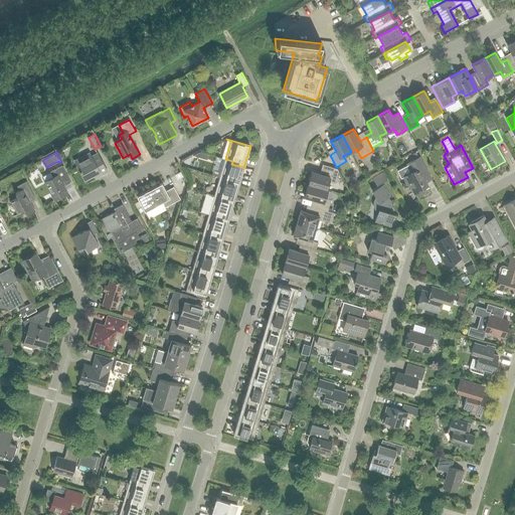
[(100,176),(108,172),(98,154),(92,157),(90,153),(74,161),(84,179),(97,173),(98,175),(100,176)]
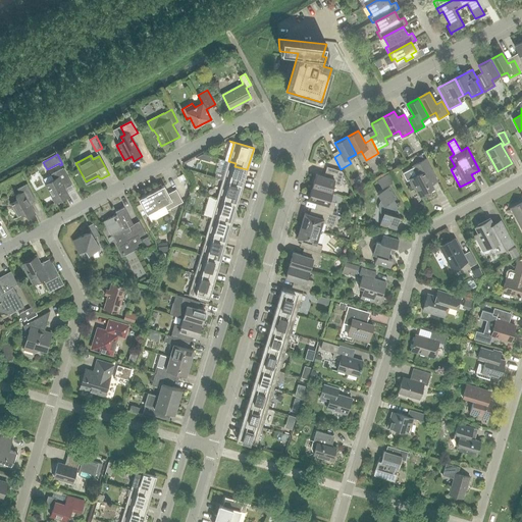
[(413,166),(402,172),(407,180),(409,179),(413,188),(415,187),(421,197),(434,190),(426,175),(432,172),(425,159),(413,166)]
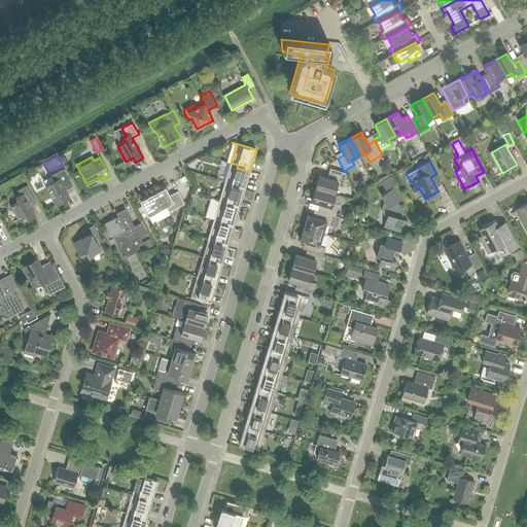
[(238,165),(231,163),(224,181),(232,183),(231,186),(244,190),(249,171),(237,168),(238,165)]
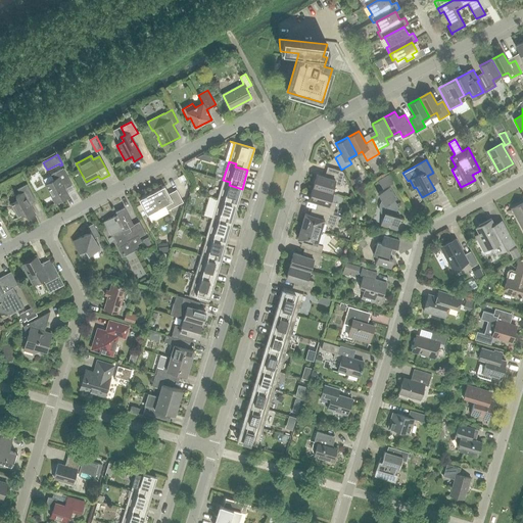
[(317,175),(313,187),(332,193),(333,193),(331,192),(334,184),(340,186),(343,174),(342,172),(331,168),(328,178),(317,175)]
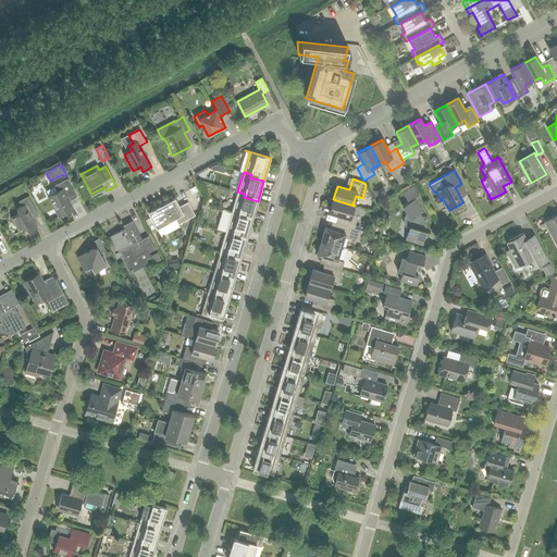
[(66,196),(74,192),(67,180),(54,186),(58,192),(48,197),(59,217),(73,209),(66,196)]
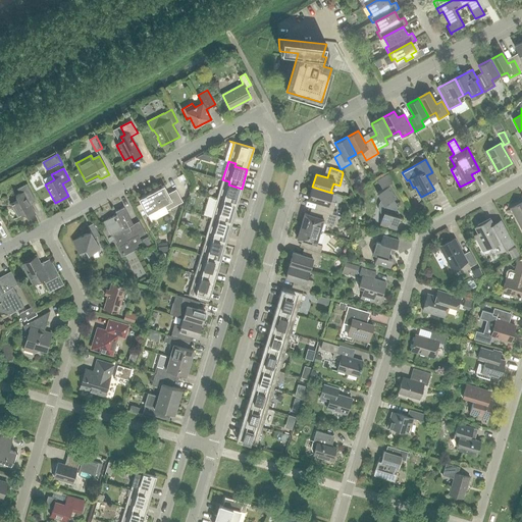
[(229,181),(222,179),(217,199),(224,201),(223,203),(237,207),(242,189),(228,185),(229,181)]
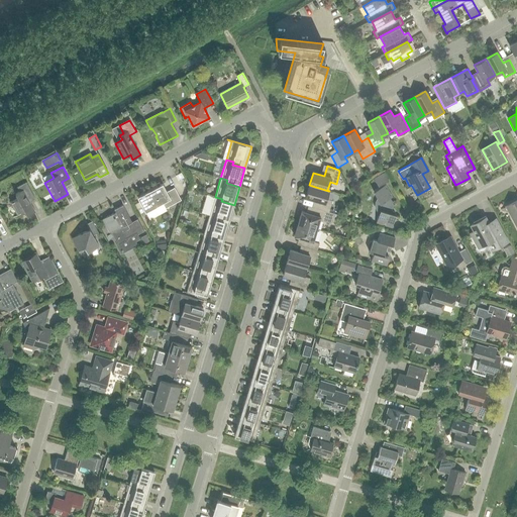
[(196,190),(198,184),(192,182),(190,188),(196,190)]
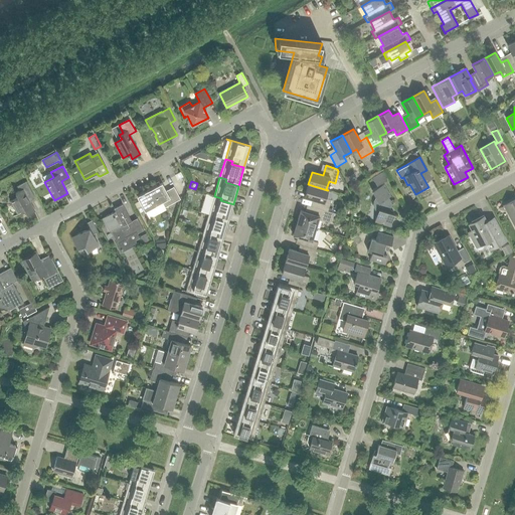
[(27,215),(35,211),(27,197),(33,194),(26,182),(17,187),(19,191),(15,193),(17,197),(10,201),(18,215),(25,211),(27,215)]
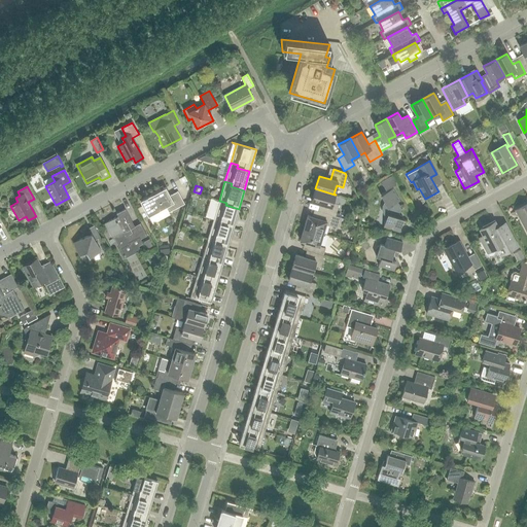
[(140,201),(148,216),(153,224),(171,215),(170,212),(184,204),(177,191),(170,196),(166,187),(160,190),(160,189),(143,199),(144,200),(140,201)]
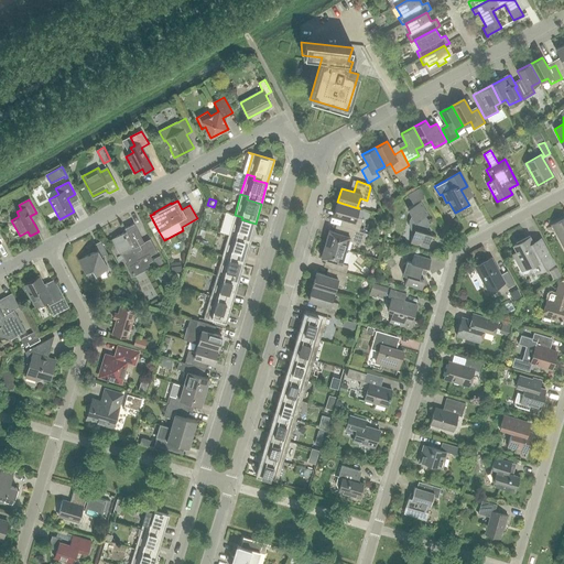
[(346,219),(344,227),(359,231),(362,219),(356,217),(358,208),(337,202),(334,216),(346,219)]
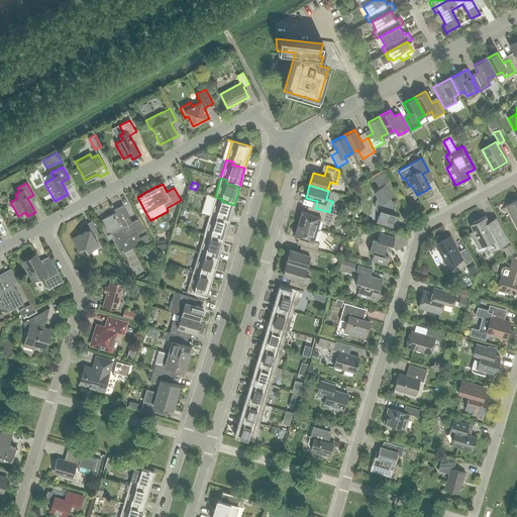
[(385,185),(373,191),(378,199),(377,200),(375,203),(375,206),(376,209),(378,212),(381,213),(380,216),(378,216),(376,223),(392,227),(396,214),(394,214),(394,212),(391,210),(392,208),(392,204),(392,201),(390,199),(392,197),(385,185)]
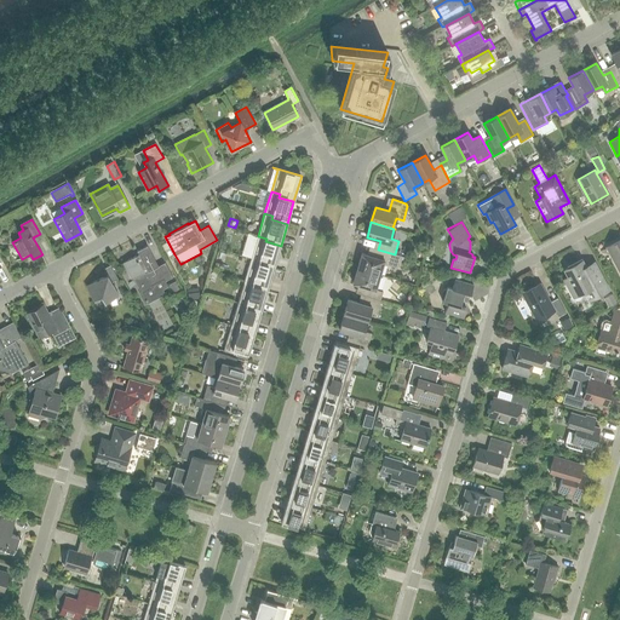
[(258,236),(251,258),(259,260),(258,264),(274,269),(281,246),(265,241),(267,239),(258,236)]
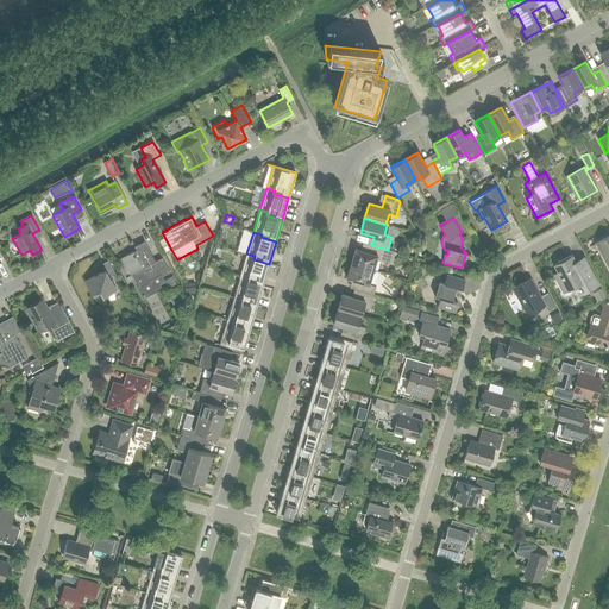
[(608,236),(596,243),(608,267),(608,236)]
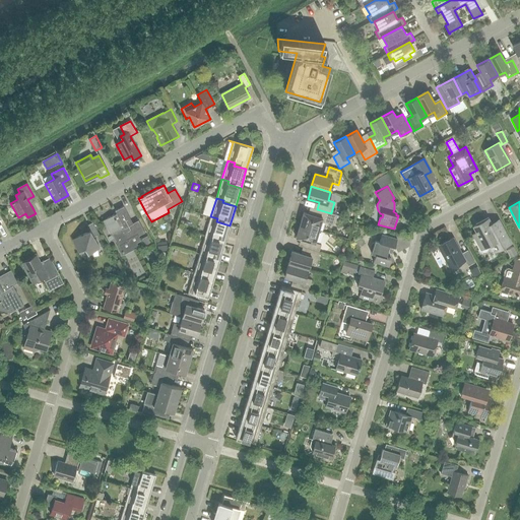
[(112,234),(119,246),(124,256),(139,248),(137,243),(142,240),(139,235),(145,233),(138,220),(132,223),(124,206),(115,211),(117,214),(115,216),(114,215),(103,220),(110,235),(112,234)]
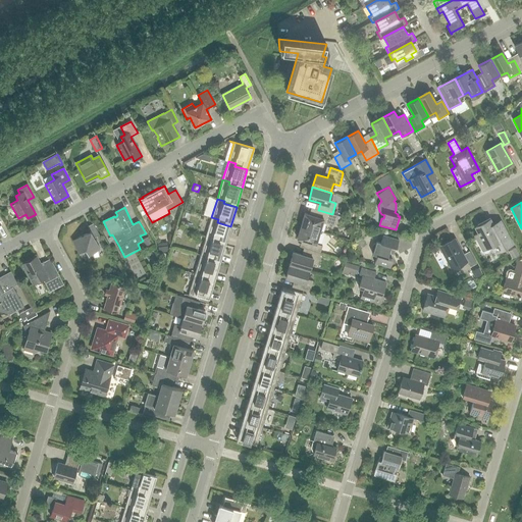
[(305,213),(301,226),(320,231),(322,222),(334,225),(336,215),(332,214),(318,210),(316,217),(305,213)]
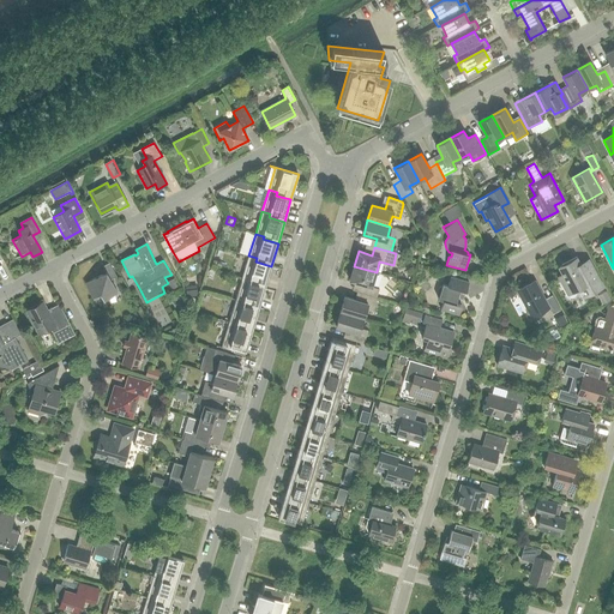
[(265,288),(271,266),(256,262),(257,258),(248,256),(242,277),(251,281),(250,283),(265,288)]
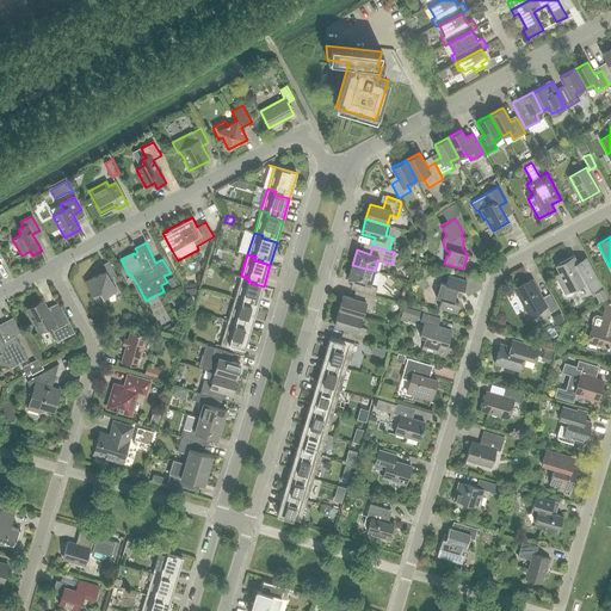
[(586,292),(599,285),(592,271),(584,276),(573,257),(556,266),(561,273),(556,276),(566,292),(581,283),(586,292)]
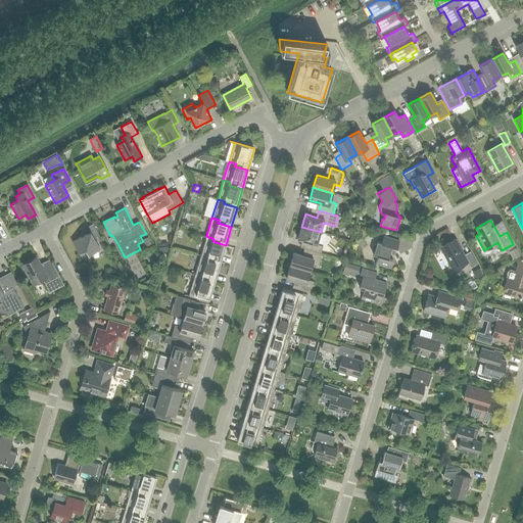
[(88,255),(100,249),(94,238),(99,236),(93,224),(88,227),(90,232),(73,241),(79,253),(85,249),(88,255)]
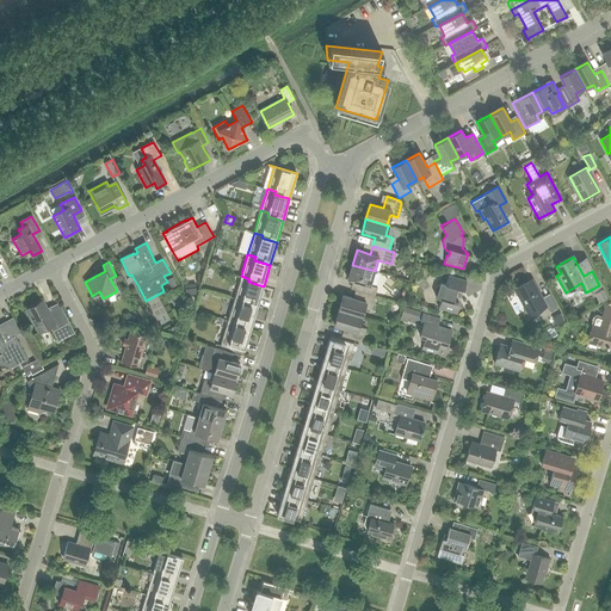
[(359,291),(360,291),(375,296),(377,288),(370,285),(375,271),(352,265),(347,279),(362,283),(359,291)]
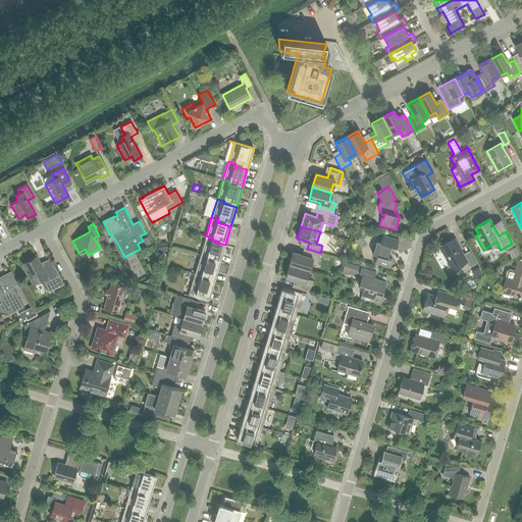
[(219,264),(225,245),(212,241),(213,239),(206,236),(200,255),(207,257),(206,260),(219,264)]
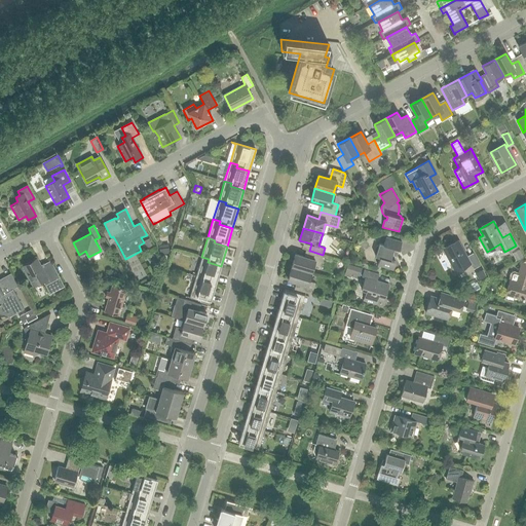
[(399,250),(402,242),(385,237),(383,245),(379,243),(375,256),(379,258),(377,265),(393,269),(396,262),(390,260),(393,249),(399,250)]
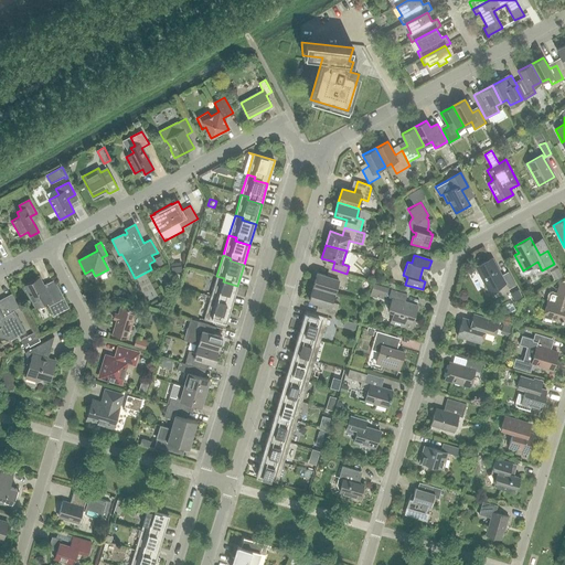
[(160,257),(155,259),(159,267),(163,264),(160,257)]
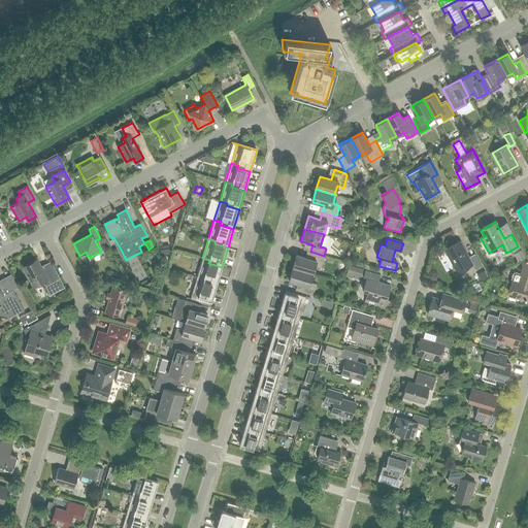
[(475,270),(482,266),(474,254),(469,257),(460,241),(444,250),(457,273),(472,264),(475,270)]
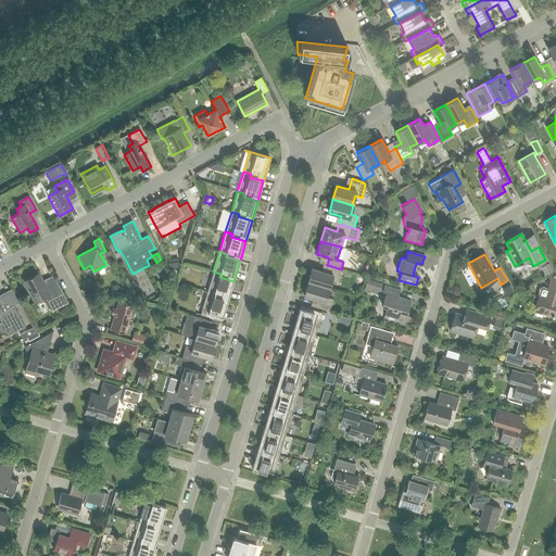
[(548,264),(542,268),(546,276),(553,273),(548,264)]
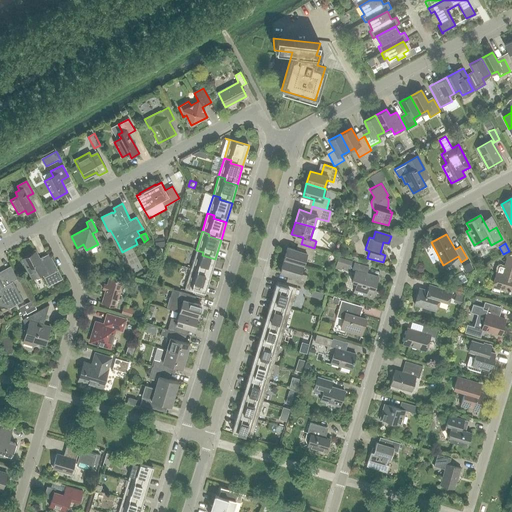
[(284,260),(303,265),(305,258),(311,259),(315,248),(314,248),(302,244),(300,251),(287,247),(284,260)]
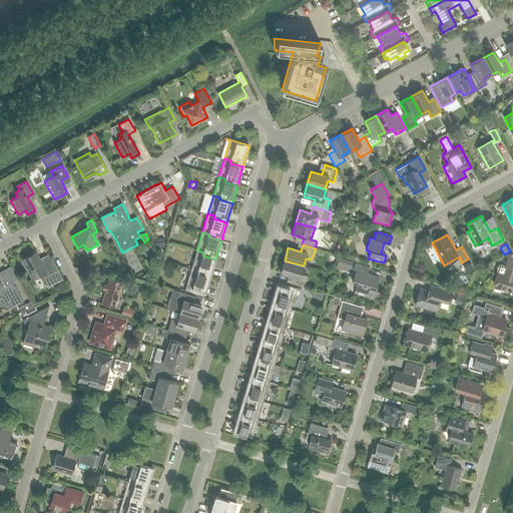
[(210,278),(215,260),(202,255),(203,252),(196,250),(191,269),(198,271),(197,274),(210,278)]
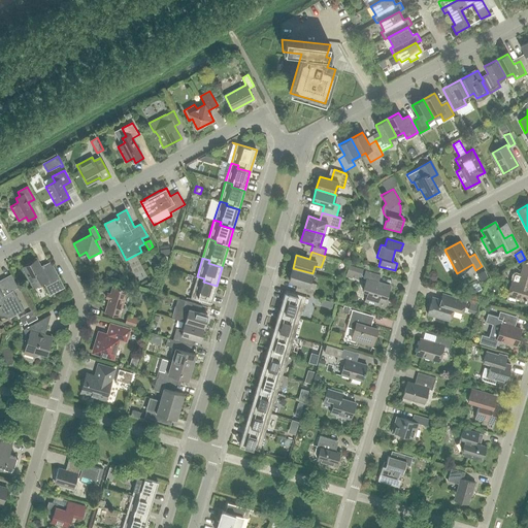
[(51,295),(64,288),(52,264),(41,269),(37,260),(23,267),(34,288),(43,283),(51,295)]
